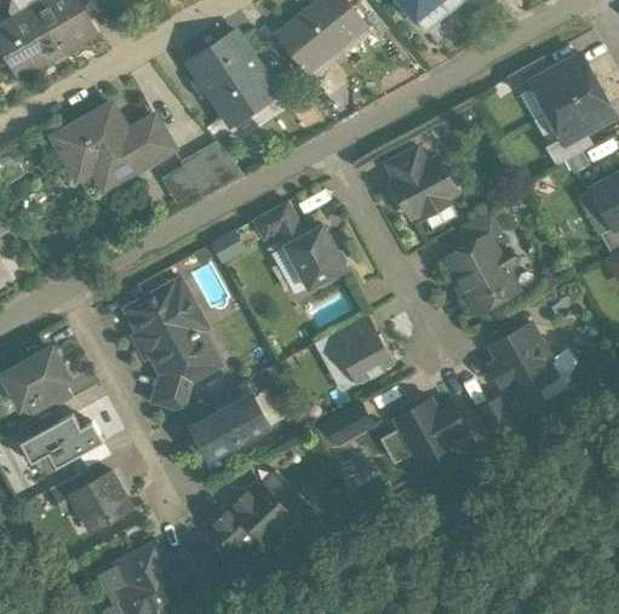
[(79,0),(47,0),(0,27),(0,39),(21,76),(97,32),(79,0)]
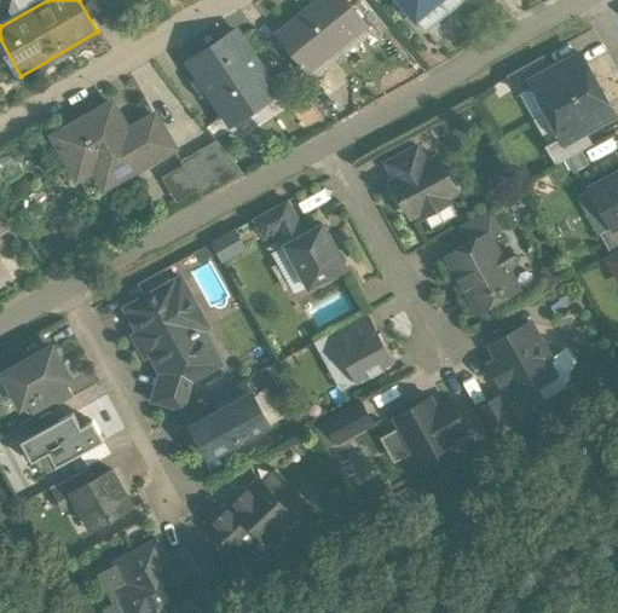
[(348,0),(318,0),(279,32),(311,70),(368,24),(348,0)]
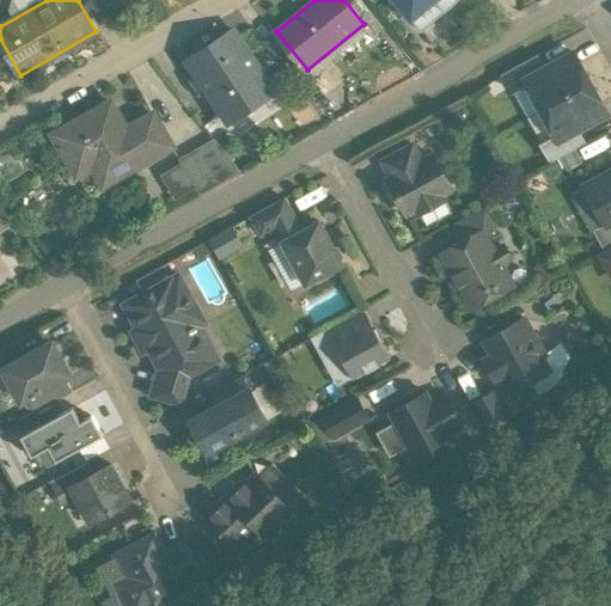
[(389,0),(390,2),(397,2),(413,20),(435,0),(445,11),(458,0),(389,0)]
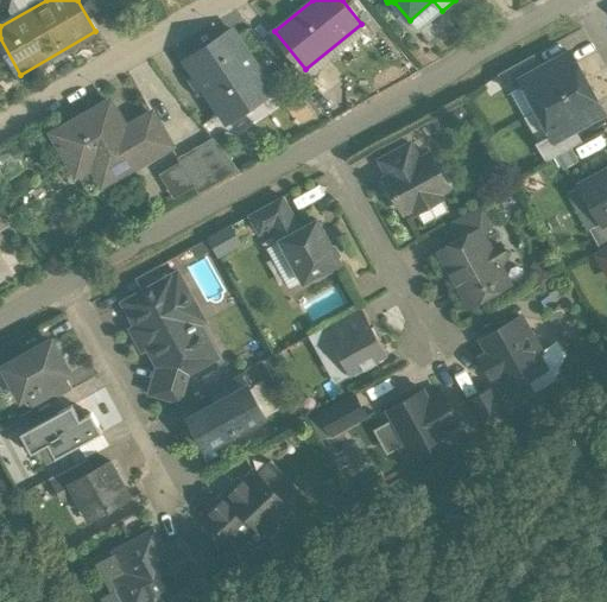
[(229,33),(183,63),(223,125),(270,93),(229,33)]
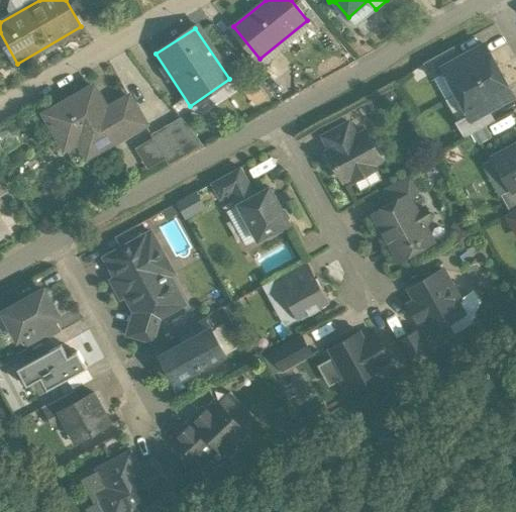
[(484,49),(457,65),(458,66),(442,75),(443,76),(456,99),(498,75),(484,49)]
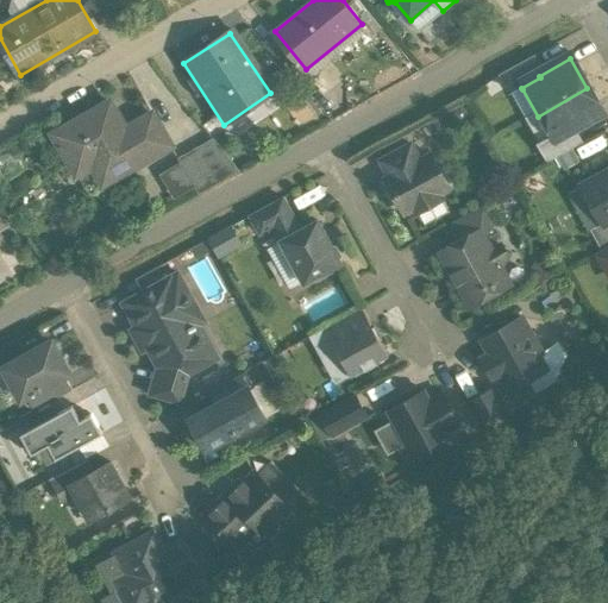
[(531,62),(500,80),(509,96),(522,89),(521,88),(540,77),(539,76),(531,62)]
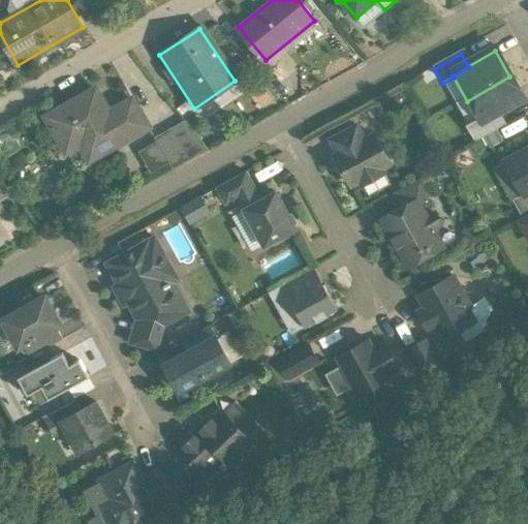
[(509,76),(467,101),(455,108),(467,130),(479,123),(479,125),(496,116),(497,118),(524,103),(509,76)]
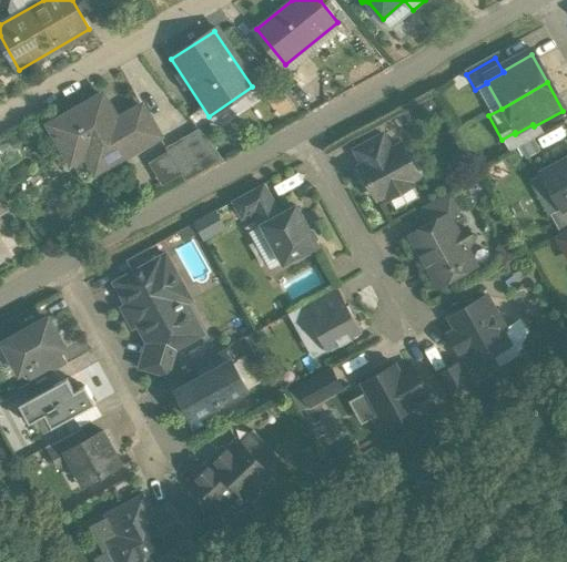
[(101,96),(52,124),(70,157),(85,149),(98,170),(160,134),(143,105),(115,122),(101,96)]
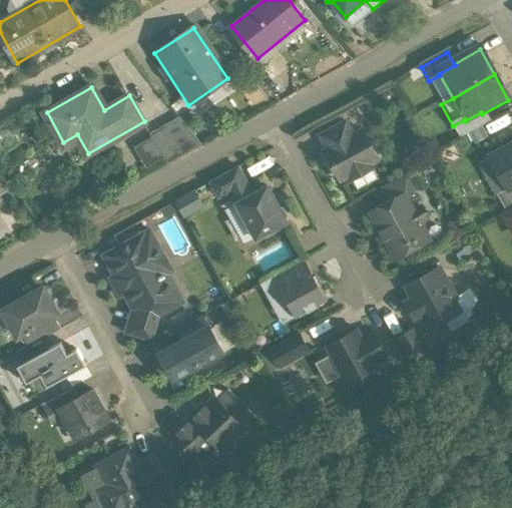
[(481,112),(465,121),(465,119),(453,126),(461,140),(488,125),(482,114),(481,112)]
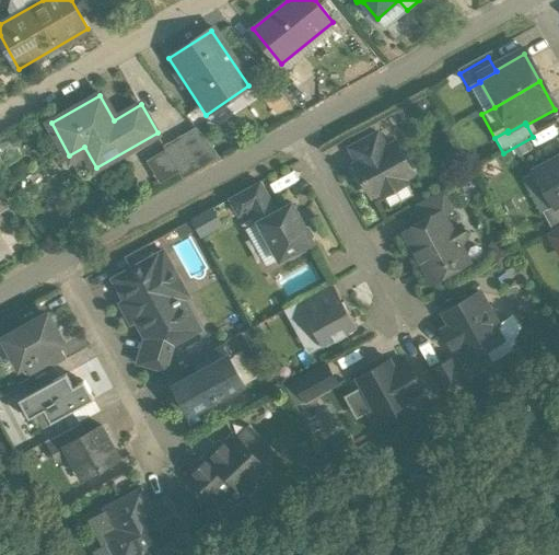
[(197,127),(164,146),(184,178),(222,158),(197,127)]
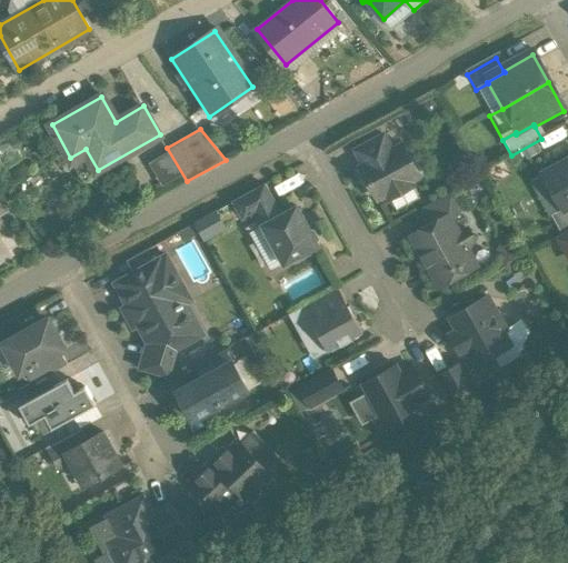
[(392,150),(385,136),(356,150),(365,166),(392,150)]
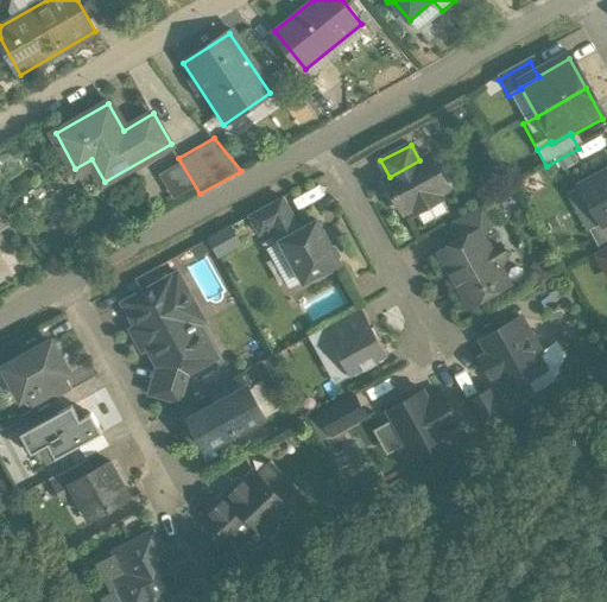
[(449,189),(430,154),(419,160),(390,177),(385,179),(404,213),(415,207),(417,213),(442,198),(440,194),(449,189)]
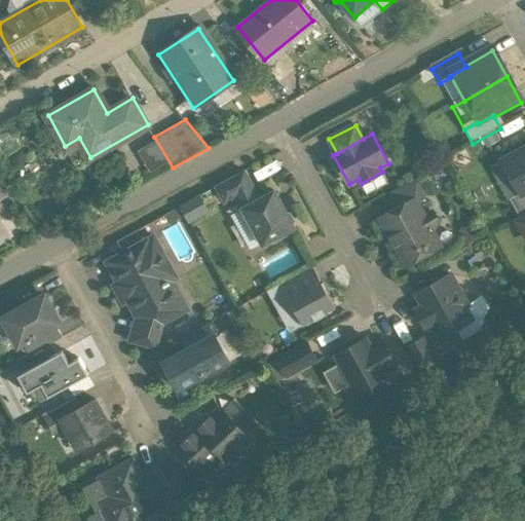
[(524,152),(501,165),(519,197),(520,199),(524,195),(524,152)]
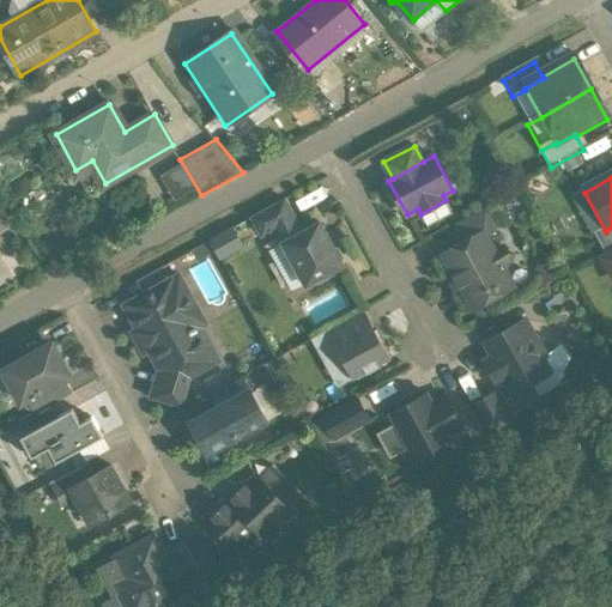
[(285,200),(253,218),(262,236),(276,229),(276,228),(295,217),(285,200)]
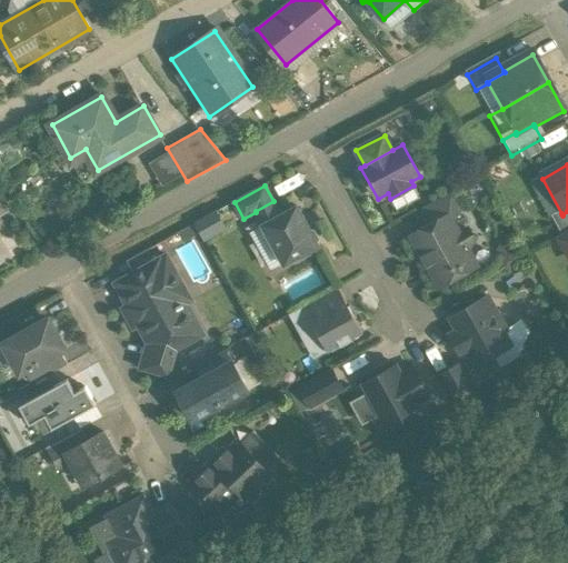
[(449,194),(416,212),(425,228),(449,214),(450,217),(459,212),(449,194)]
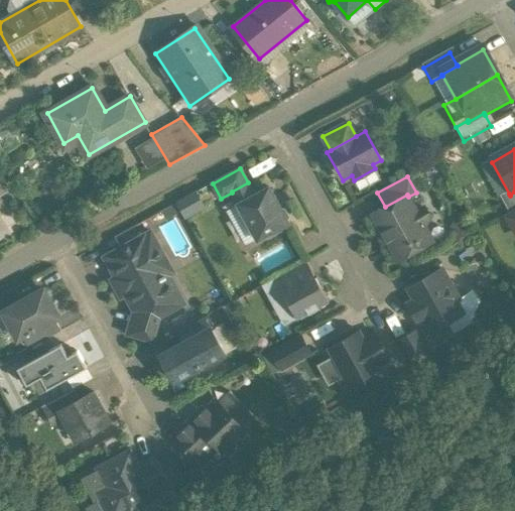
[(248,182),(232,192),(232,193),(239,205),(255,196),(248,182)]
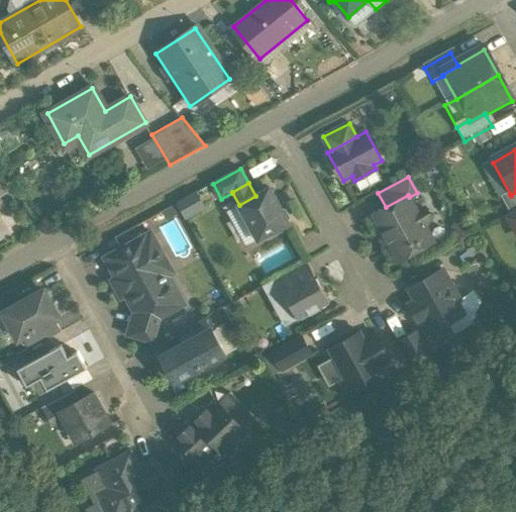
[(255,196),(239,205),(259,240),(269,234),(274,237),(285,231),(285,225),(290,223),(288,221),(290,218),(285,209),(282,209),(270,188),(255,196)]
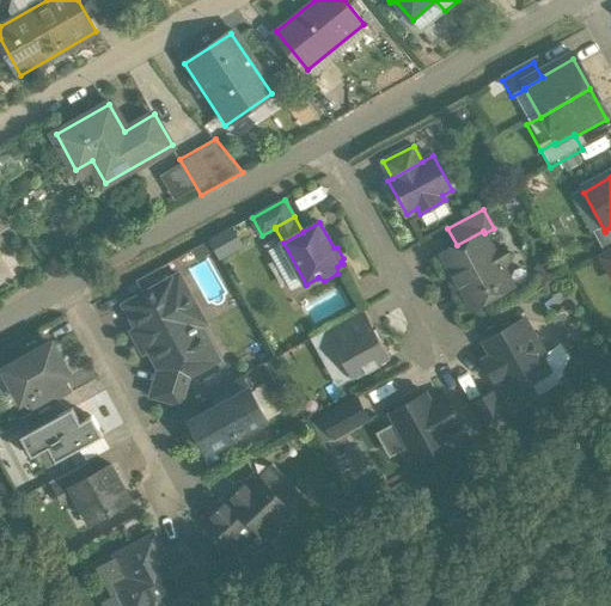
[(610,227),(605,232),(604,230),(592,237),(603,257),(610,252),(610,227)]
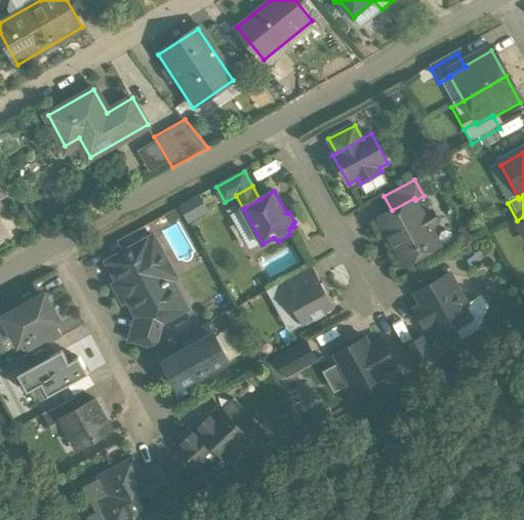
[(392,210),(379,217),(389,233),(387,239),(391,245),(396,247),(406,264),(440,245),(432,230),(434,228),(438,222),(433,212),(425,212),(422,213),(415,200),(414,198),(392,210)]
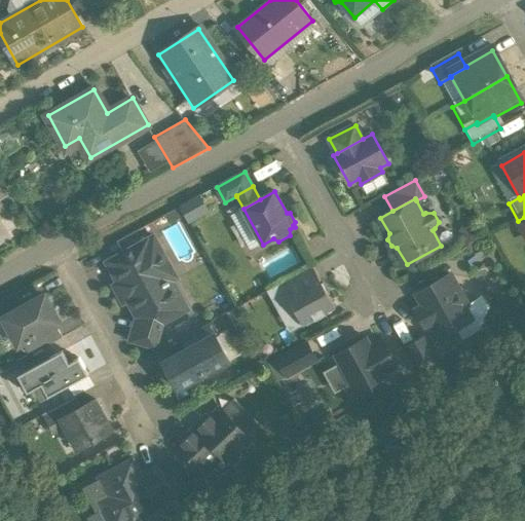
[(524,217),(518,221),(516,222),(523,234),(524,233),(524,217)]
